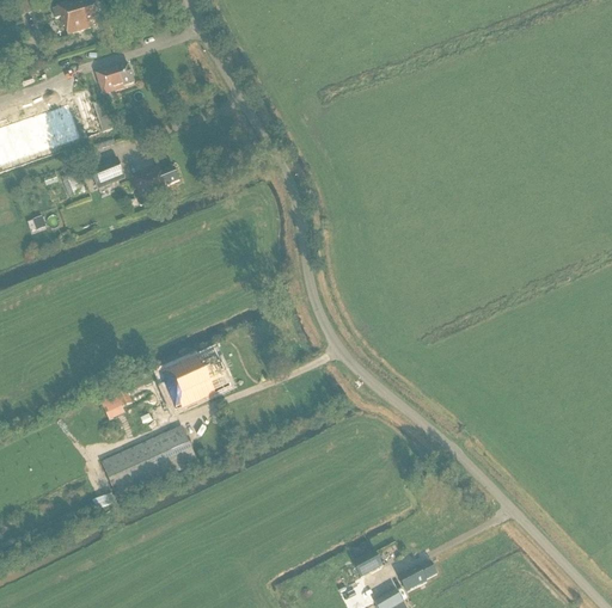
[(20,13),(35,8),(48,5),(47,0),(17,0),(20,13)]
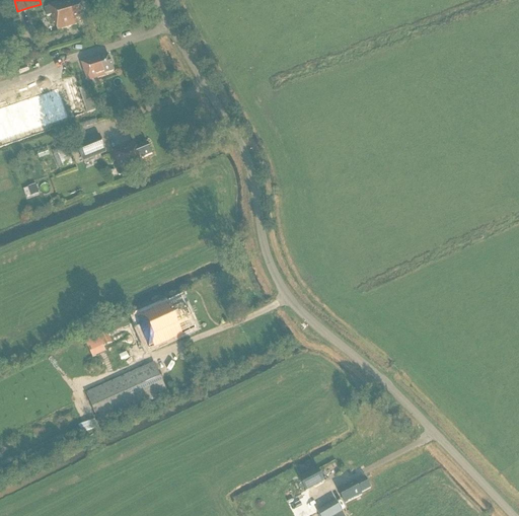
[(51,12),(54,21),(55,20),(58,27),(78,21),(77,17),(90,13),(85,0),(55,0),(48,2),(49,5),(45,6),(47,14),(51,12)]
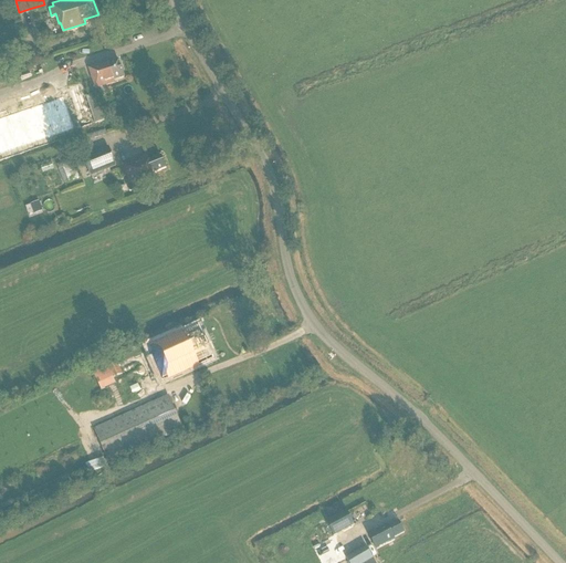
[(108,61),(107,59),(88,65),(95,86),(114,80),(114,77),(124,74),(118,58),(108,61)]
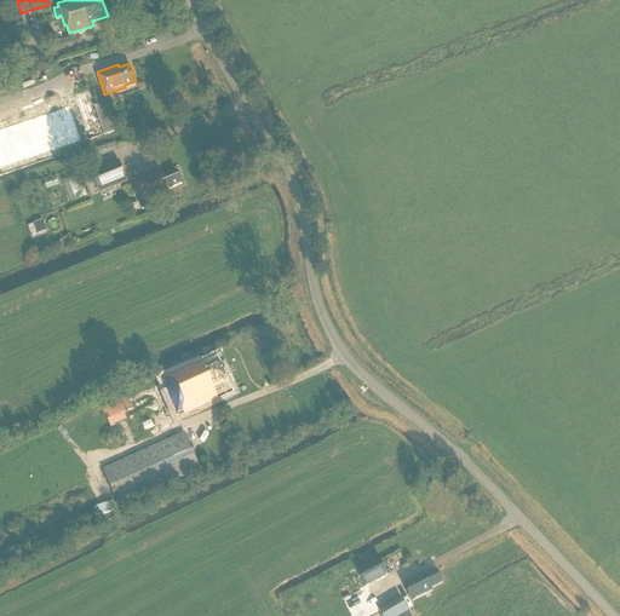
[(0,167),(72,149),(62,116),(72,113),(79,139),(115,130),(107,99),(95,102),(92,91),(0,114),(0,167)]
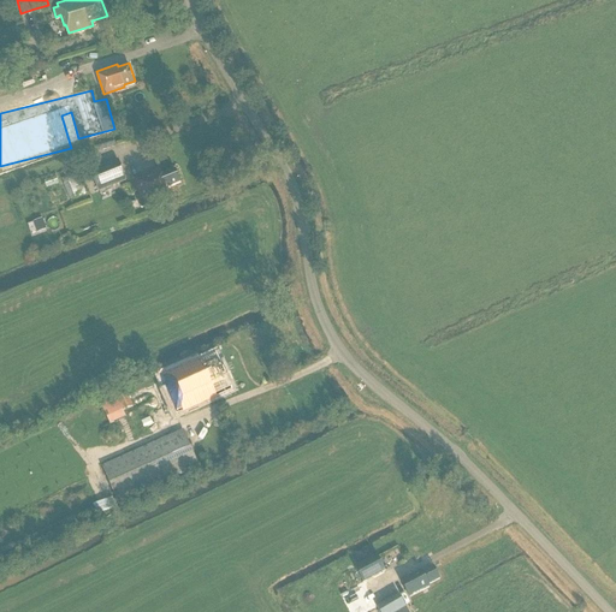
[(98,150),(117,144),(116,140),(96,144),(98,150)]
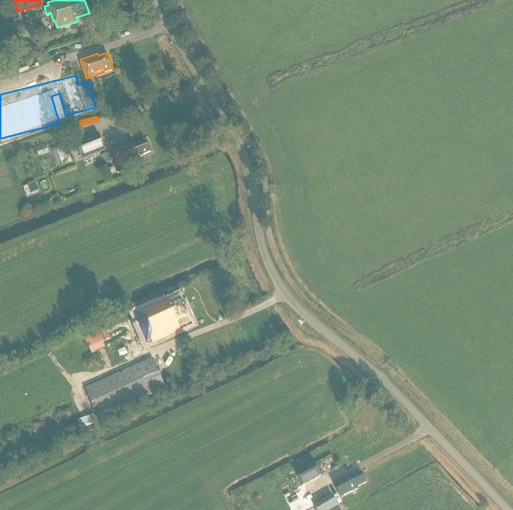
[(82,157),(93,152),(104,147),(98,131),(75,140),(82,157)]
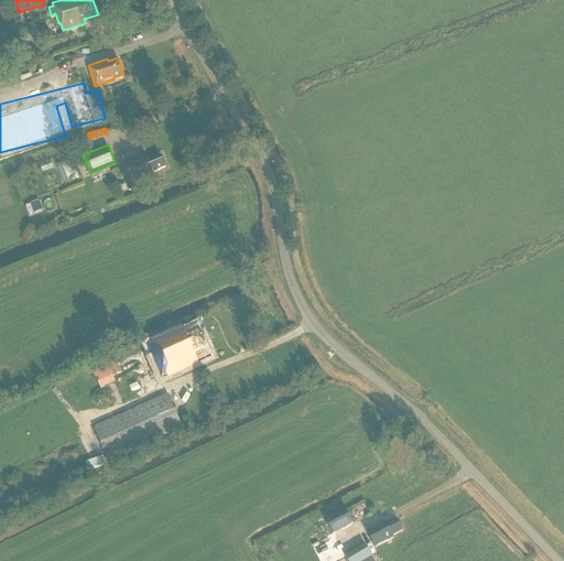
[(129,189),(134,186),(156,177),(153,171),(165,165),(160,154),(149,159),(145,151),(122,161),(130,180),(127,182),(129,189)]
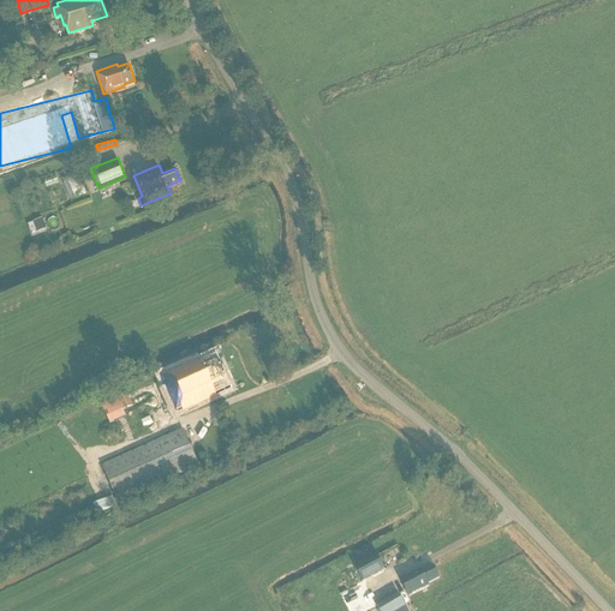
[(76,192),(85,189),(78,171),(69,174),(70,178),(76,192)]
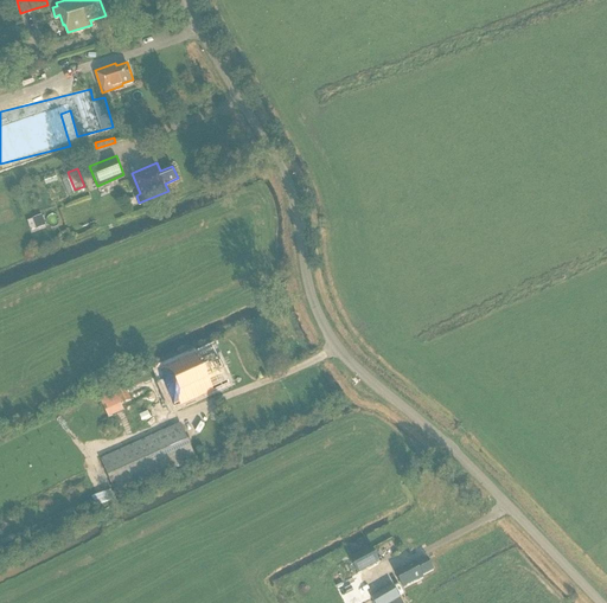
[(46,223),(43,212),(33,216),(37,226),(46,223)]
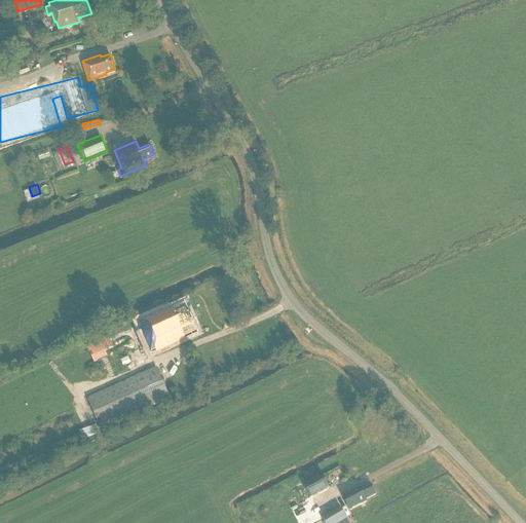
[(150,351),(198,331),(185,300),(171,306),(171,305),(138,320),(142,329),(140,329),(150,351)]
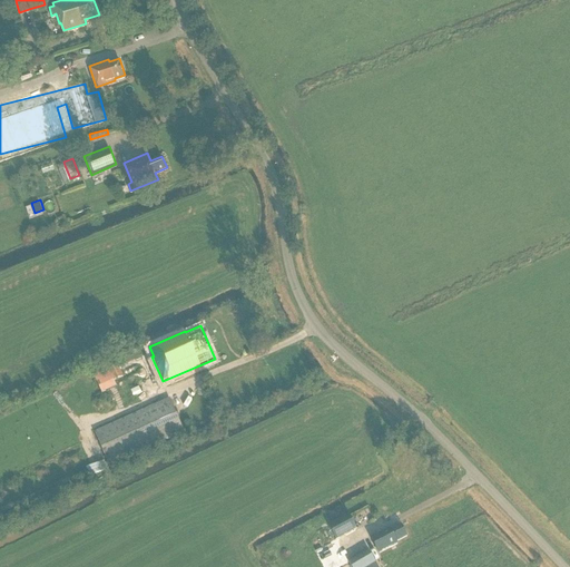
[(117,361),(108,364),(106,361),(91,368),(102,390),(116,384),(114,378),(123,373),(117,361)]
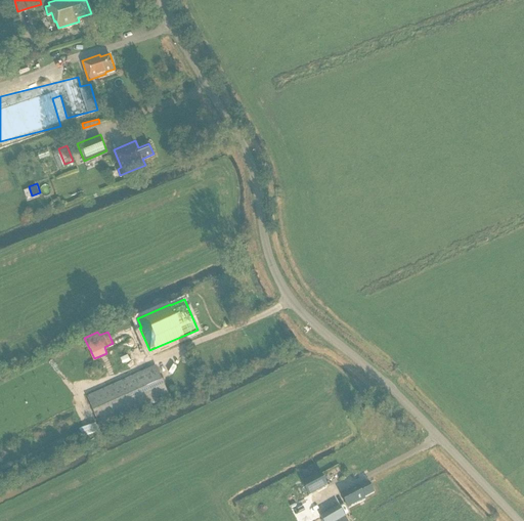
[(100,424),(169,393),(156,363),(87,394),(100,424)]
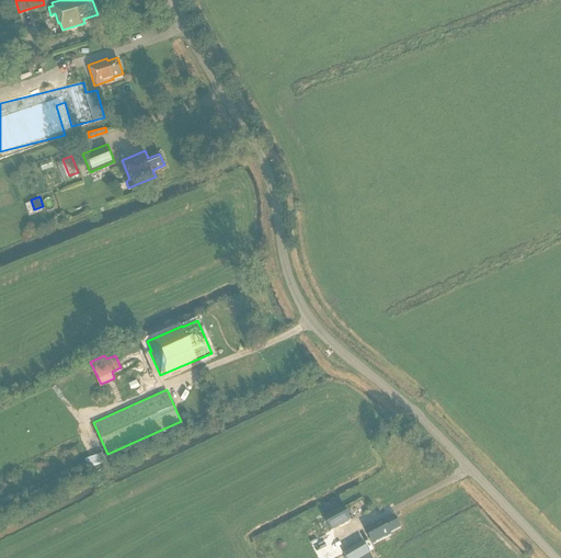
[(351,517),(344,504),(324,515),(331,527),(351,517)]
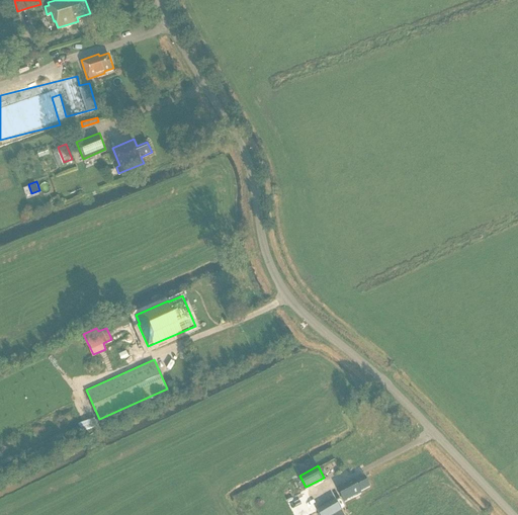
[(359,490),(369,485),(364,475),(355,481),(354,479),(340,486),(346,499),(360,491),(359,490)]
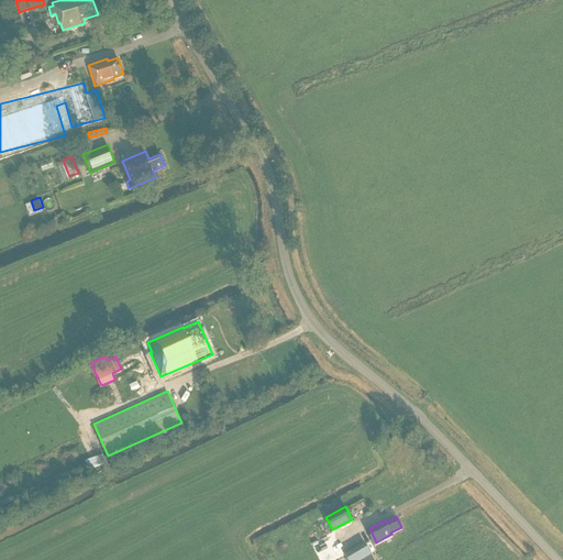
[(364,540),(344,552),(349,559),(375,559),(364,541),(364,540)]
